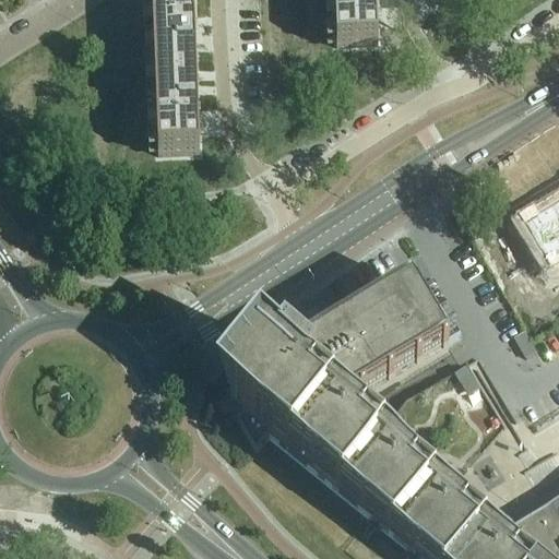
[(375,0),(333,0),(336,52),(378,51),(375,0)]
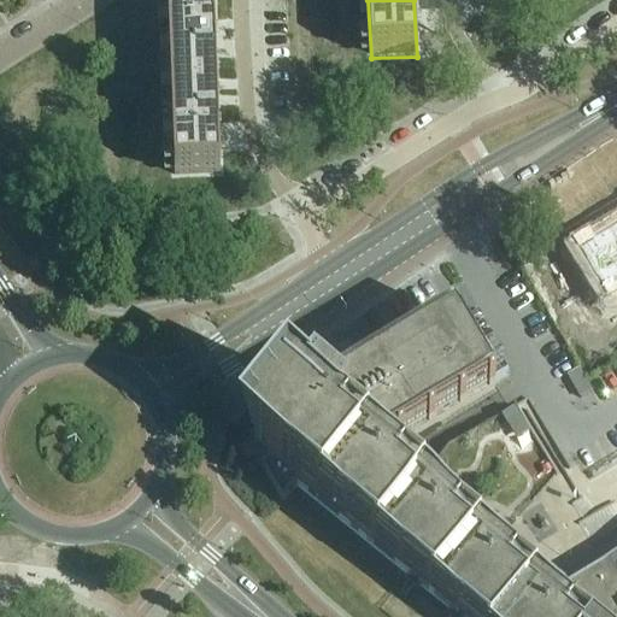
[(212,4),(166,6),(170,92),(216,90),(213,25),(212,4)]
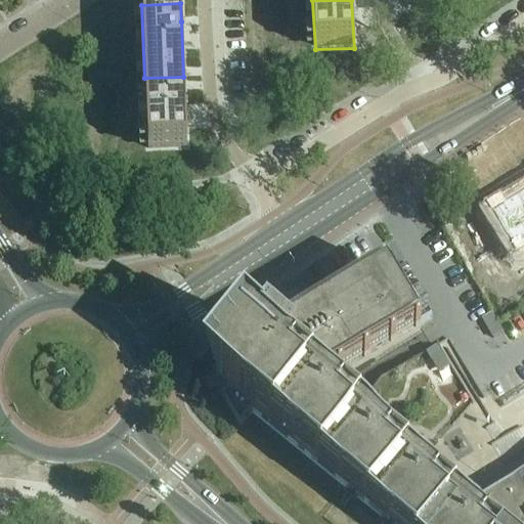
[(183,77),(144,78),(147,151),(186,150),(183,77)]
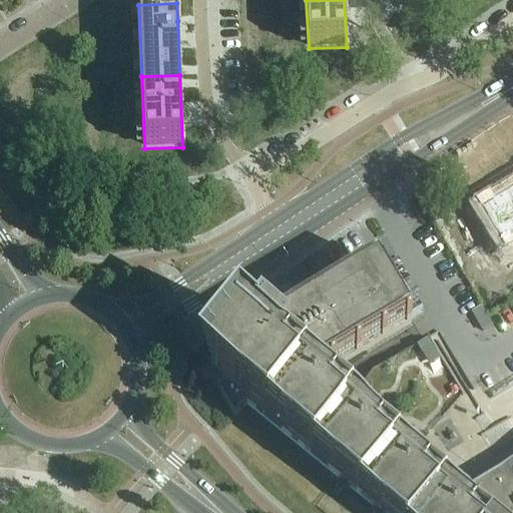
[(501,250),(512,243),(512,194),(480,214),(501,250)]
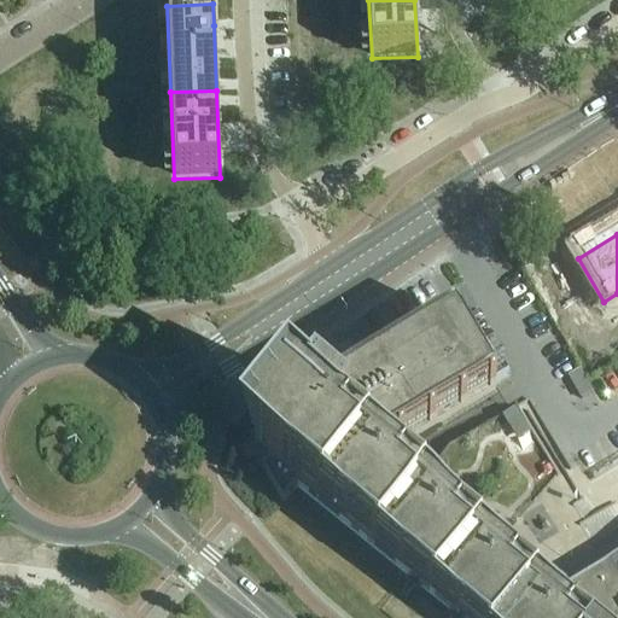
[(273,413),(255,437),(268,447),(260,458),(268,465),(262,473),(283,506),(297,488),(458,617),(617,617),(617,571),(612,575),(610,570),(560,600),(532,577),(530,579),(508,561),(509,559),(503,555),(502,557),(479,538),(482,536),(476,532),(474,534),(452,516),(453,514),(447,509),(445,511),(424,493),(425,491),(419,487),(418,488),(396,470),(410,452),(404,444),(497,390),(455,320),(344,388),(338,379),(316,392),(314,390),(287,424),(273,413)]
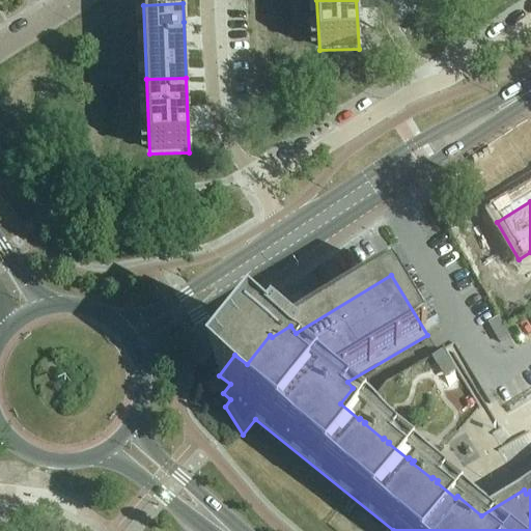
[(498,319),(487,326),(499,345),(500,344),(509,339),(504,331),(502,326),(498,319)]
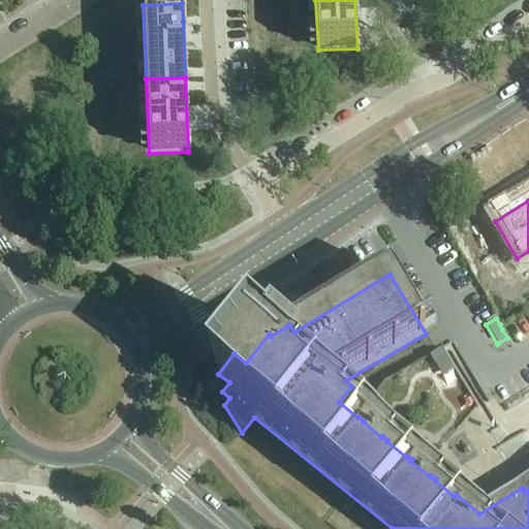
[(444,378),(453,373),(440,353),(432,359),(444,378)]
